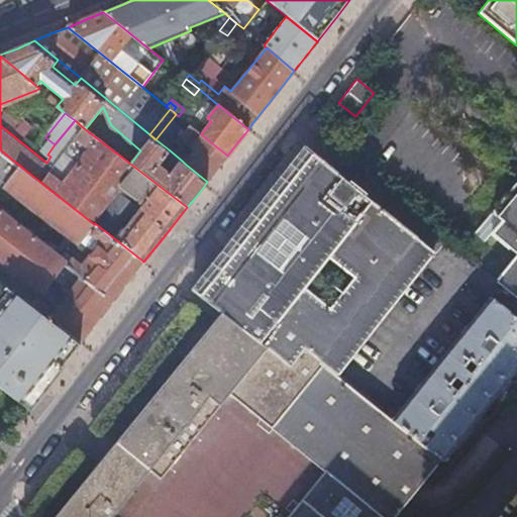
[(27,127),(21,123),(18,127),(23,131),(27,127)]
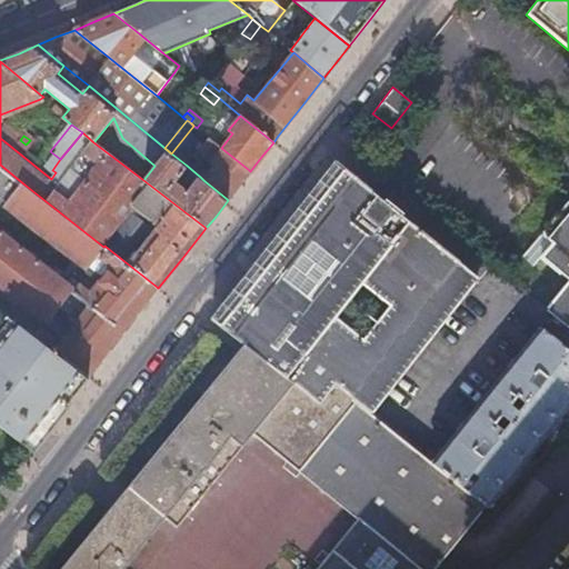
[(203,180),(227,199),(237,187),(249,170),(221,148),(208,137),(197,152),(215,166),(203,180)]
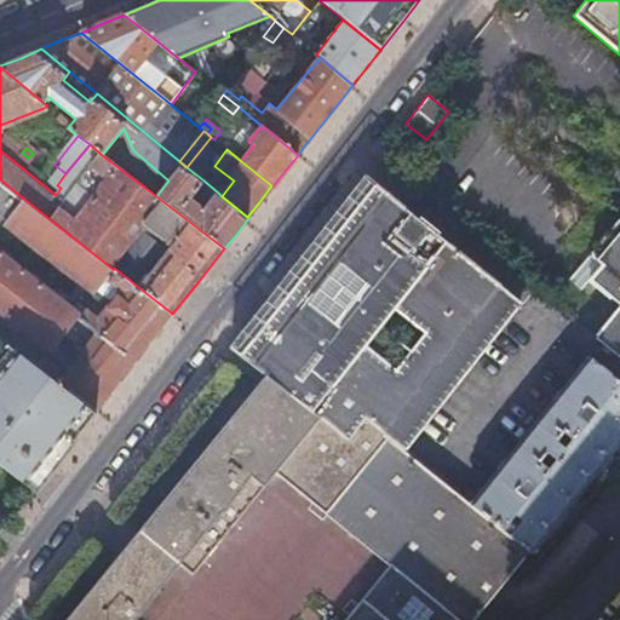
[(202,179),(218,193),(227,183),(205,166),(201,170),(191,161),(187,167),(202,179)]
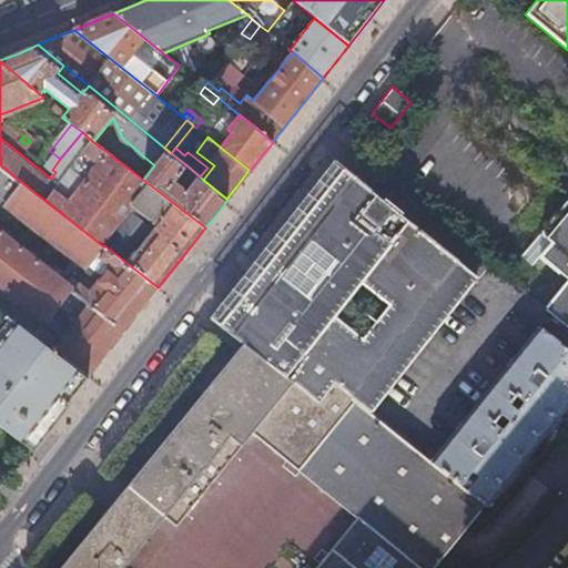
[(0,212),(9,202),(24,184),(0,164),(0,212)]
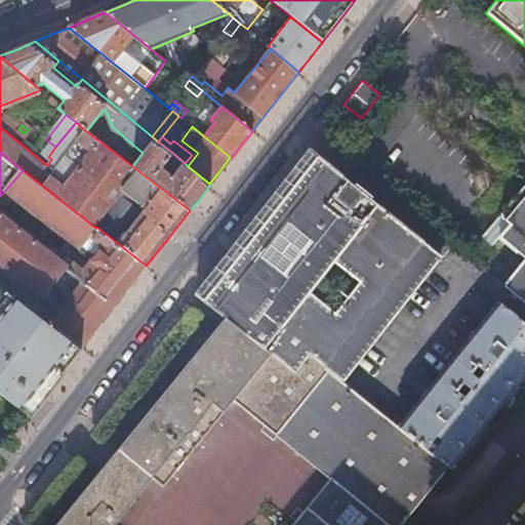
[(440,258),(310,152),(283,187),(232,252),(197,296),(213,309),(225,318),(295,374),(310,356),(341,381),(440,258)]
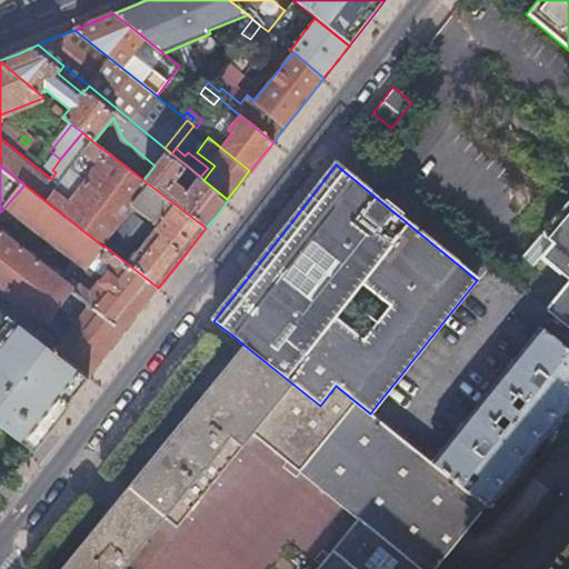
[(0,229),(0,295),(5,289),(41,319),(55,302),(59,306),(76,319),(53,349),(88,377),(102,357),(125,329),(157,287),(105,246),(103,247),(25,185),(9,202),(89,265),(97,256),(110,266),(89,291),(79,283),(72,292),(66,287),(68,283),(0,229)]
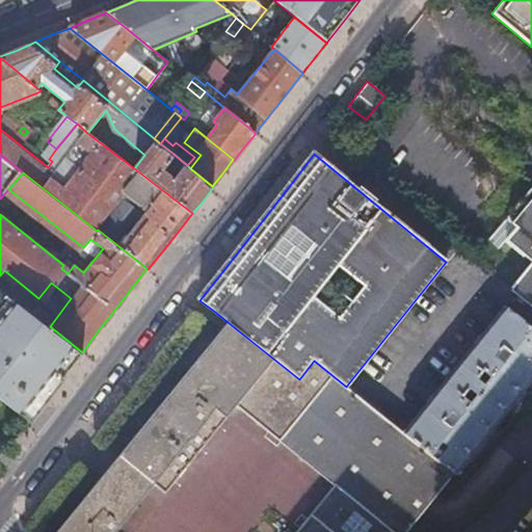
[(531,308),(531,191),(507,220),(516,229),(506,241),(531,262),(531,265),(511,291),(531,308)]
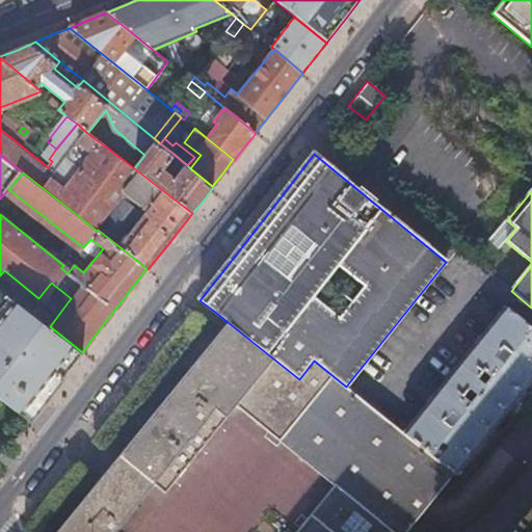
[(85,251),(74,265),(83,272),(103,248),(90,239),(83,247),(85,251)]
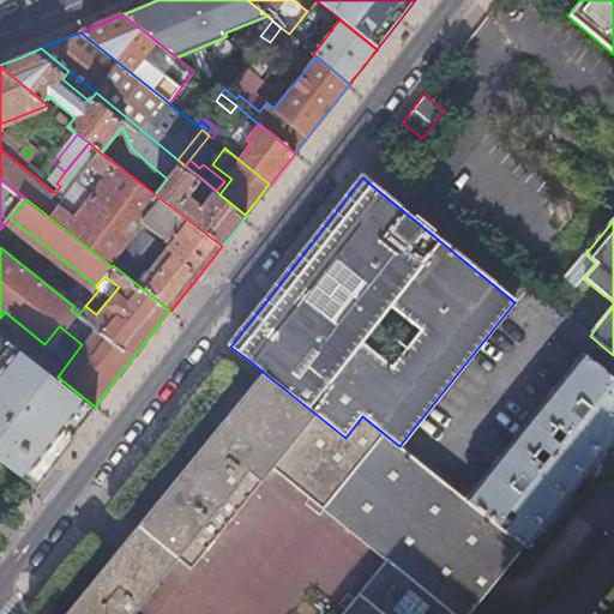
[(53,343),(64,330),(59,326),(44,344),(49,348),(53,343)]
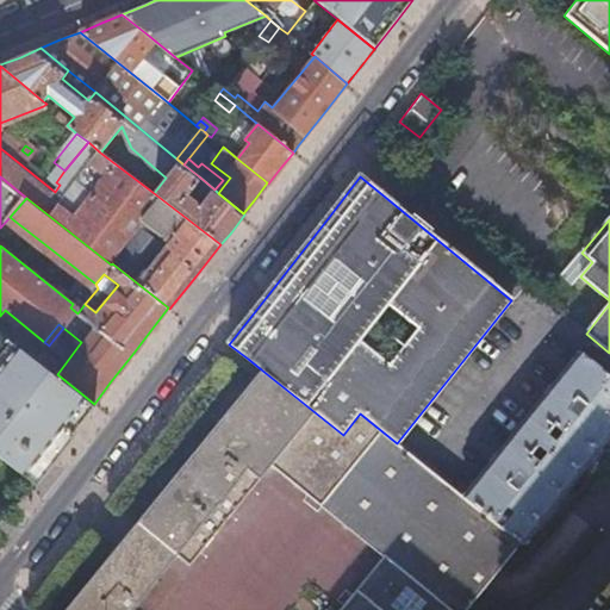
[(33,406),(70,434),(82,419),(94,404),(57,374),(56,377),(37,361),(27,354),(6,336),(0,342),(0,356),(44,392),(33,406)]
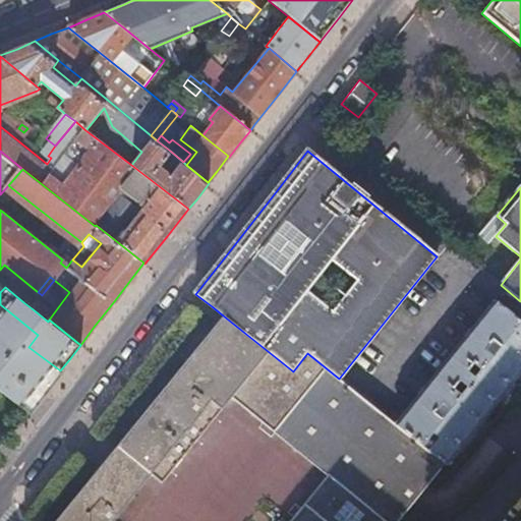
[(45,291),(42,295),(53,305),(57,300),(45,291)]
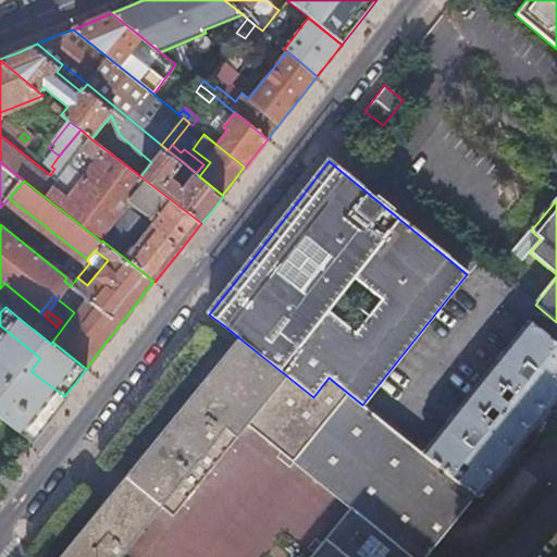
[(25,323),(34,330),(37,324),(29,318),(25,323)]
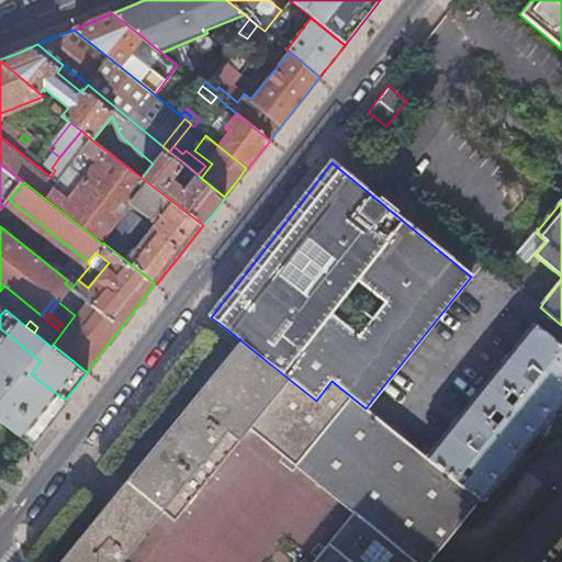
[(430,451),(426,457),(454,479),(465,465),(473,471),(462,485),(480,498),(561,400),(561,346),(534,324),(430,451)]
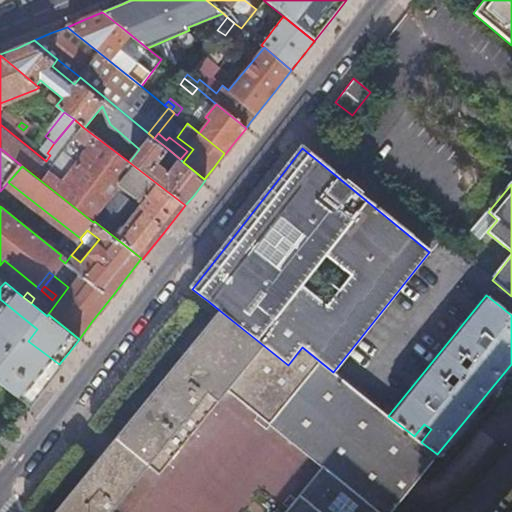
[(309,484),(343,511),(390,511),(437,454),(421,442),(414,436),(388,416),(333,372),(302,347),(288,365),(219,310),(106,451),(57,511),(114,511),(135,486),(146,494),(152,486),(214,409),(309,484)]
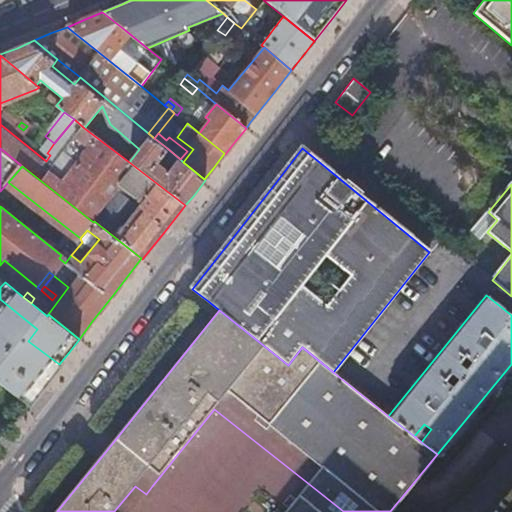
[(0,312),(0,319),(5,323),(8,319),(0,312)]
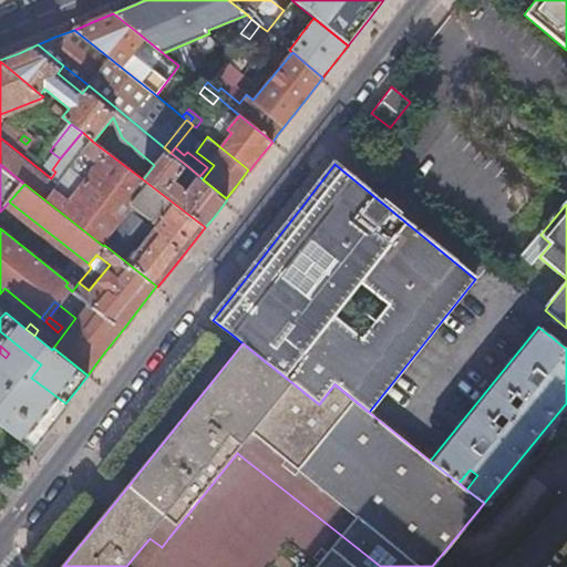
[(0,423),(32,449),(49,426),(66,404),(65,403),(31,378),(6,358),(0,353),(0,380),(10,389),(17,380),(24,385),(12,404),(0,394),(1,393),(0,392),(0,423)]
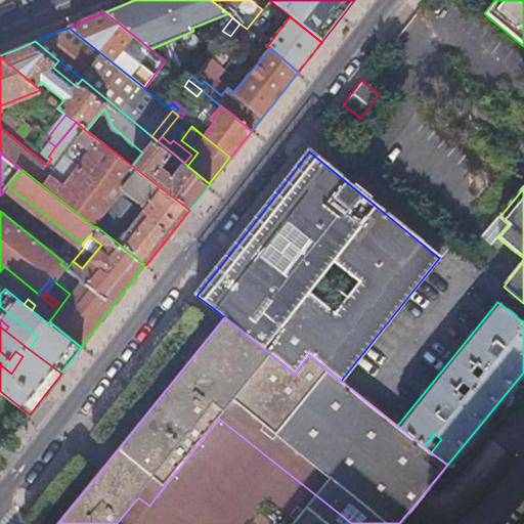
[(351,523),(316,495),(292,523),(351,523)]
